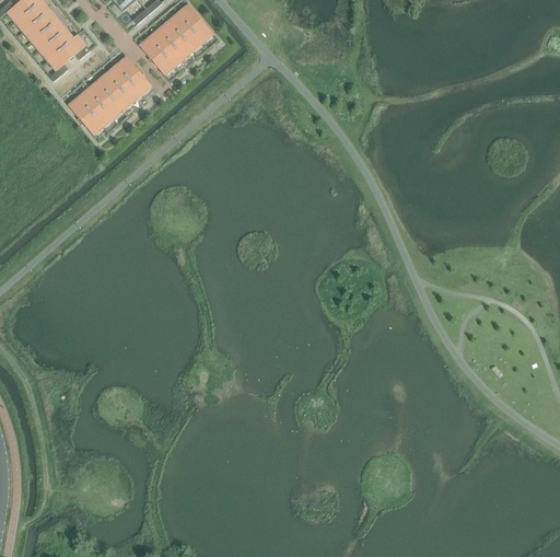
[(0,15),(0,16),(7,11),(56,69),(49,74),(54,80),(69,68),(65,62),(76,54),(80,58),(91,49),(78,33),(73,36),(43,0),(20,0),(14,4),(12,0),(10,0),(0,8),(0,15)]
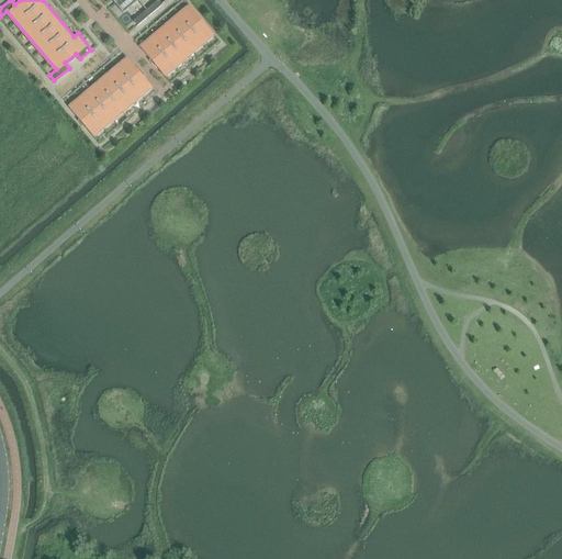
[(114,0),(123,11),(136,0),(114,0)]
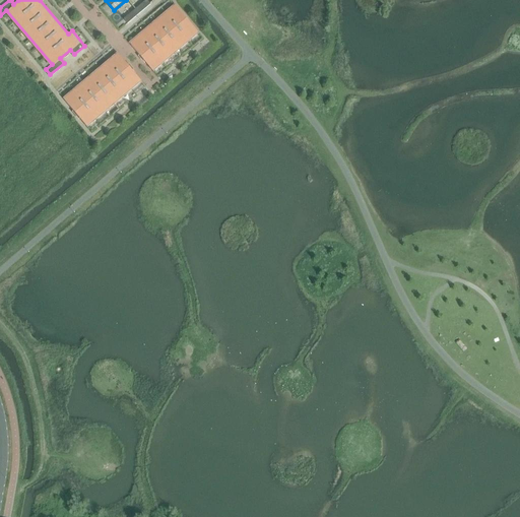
[(143,0),(124,16),(127,21),(150,1),(149,0),(143,0)]
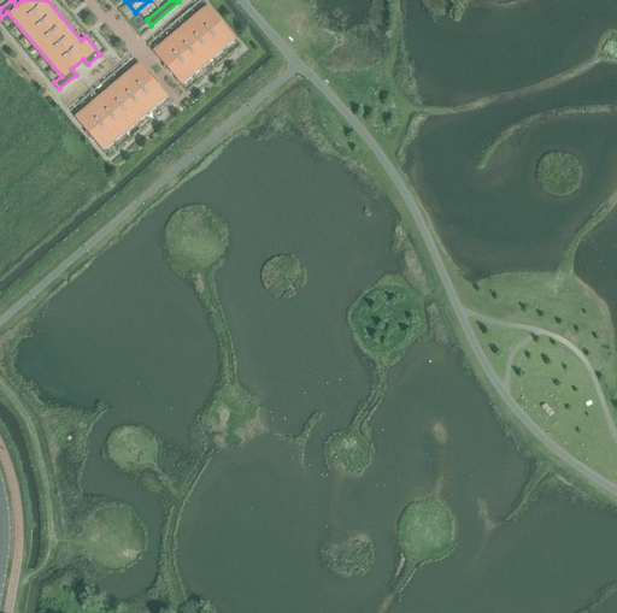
[(207,3),(153,48),(182,82),(236,36),(207,3)]
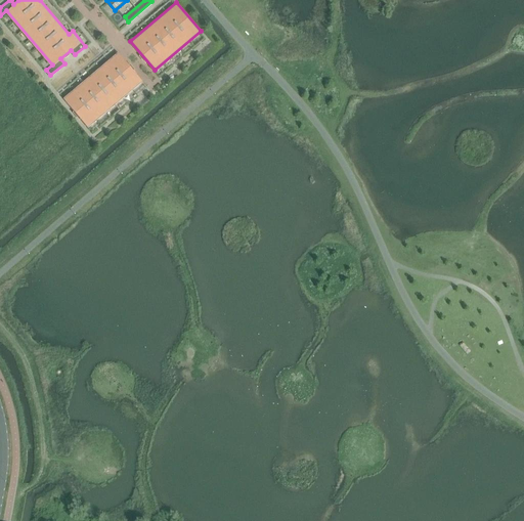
[(63,97),(88,125),(142,79),(119,51),(63,97)]
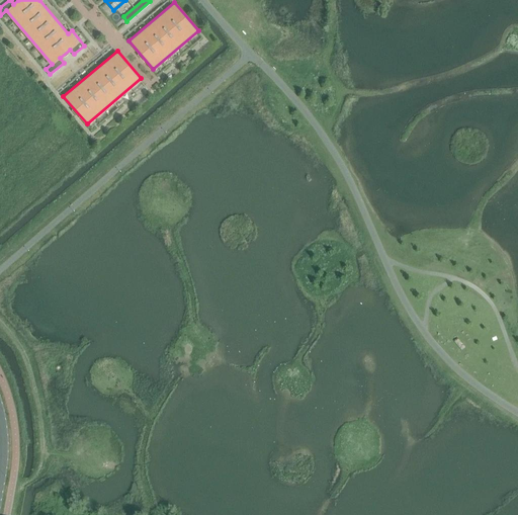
All buildings are outlined.
